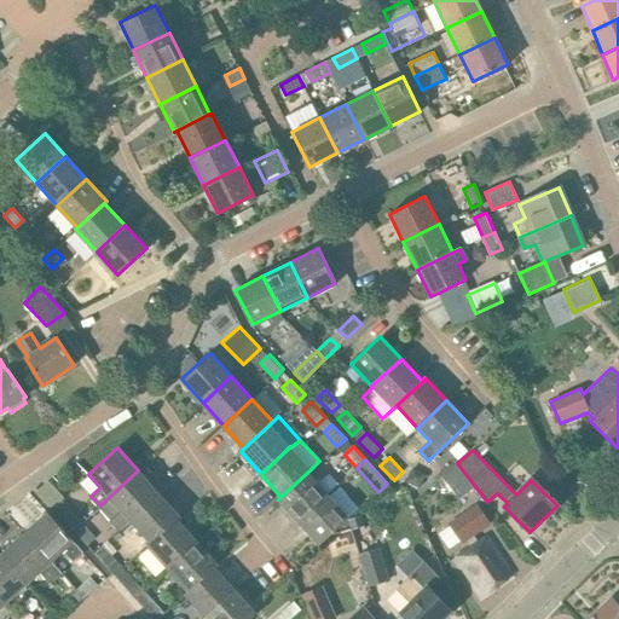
[(458,467),(443,479),(461,501),(476,490),(458,467)]
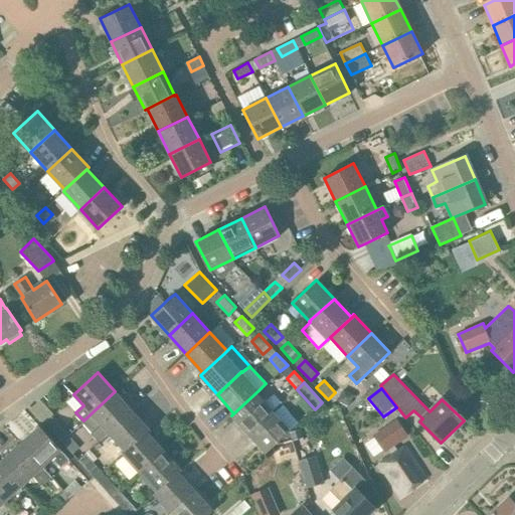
[(231,415),(248,435),(273,411),(255,393),(259,390),(231,415)]
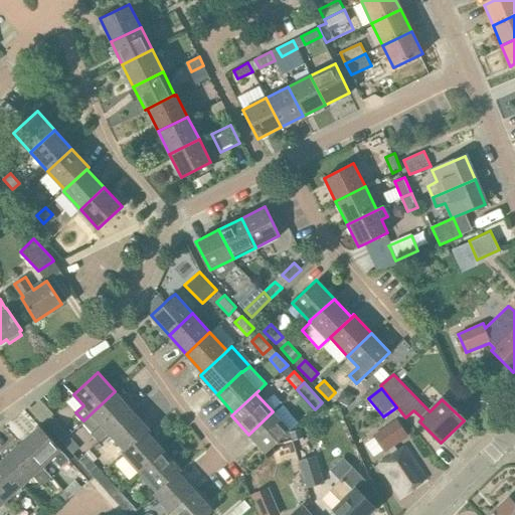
[(115,391),(91,413),(102,424),(92,434),(98,441),(108,432),(132,410),(115,391)]
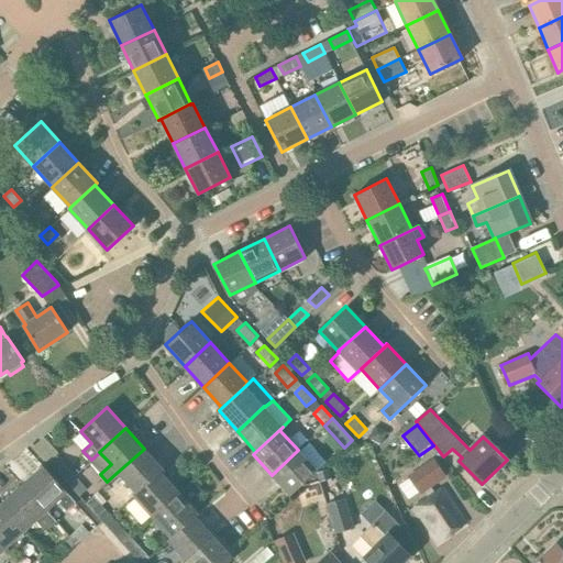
[(375,428),(370,439),(381,444),(386,433),(375,428)]
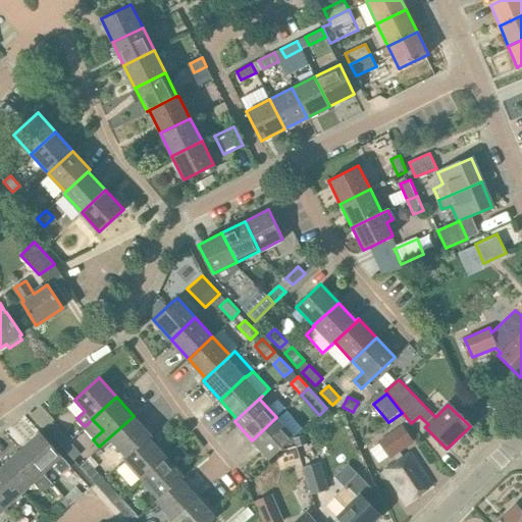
[(152,435),(134,416),(109,437),(127,459),(125,461),(142,478),(166,456),(150,438),(152,435)]
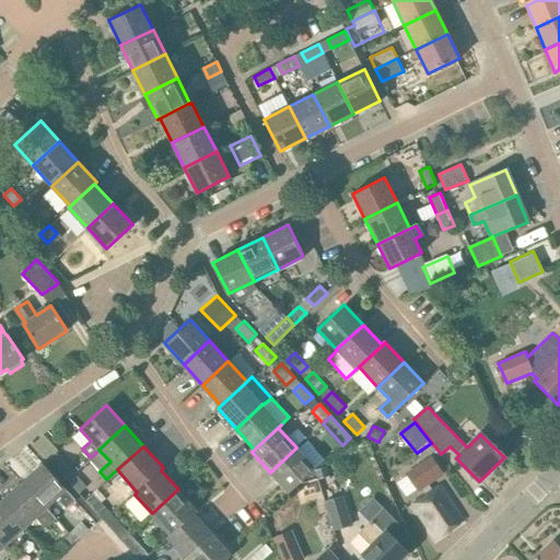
[(316,468),(296,447),(270,473),(289,493),(316,468)]
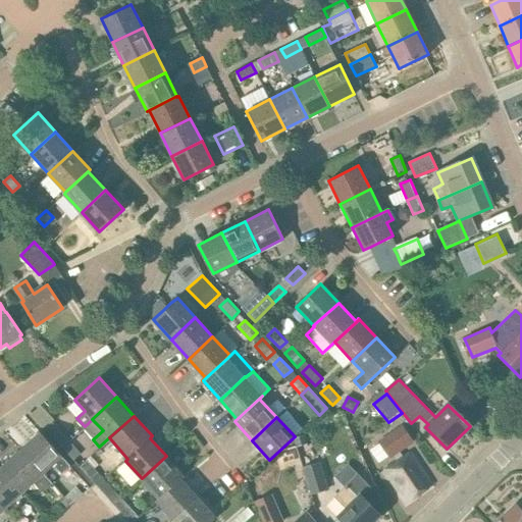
[(61,447),(68,440),(52,422),(46,427),(61,447)]
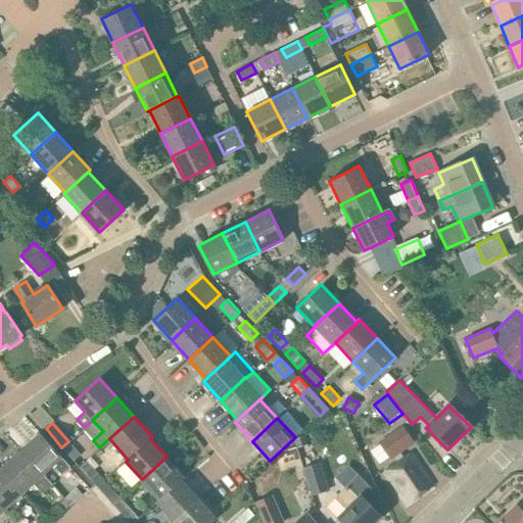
[(402,428),(380,442),(381,443),(389,456),(390,458),(393,456),(400,452),(413,443),(402,428)]
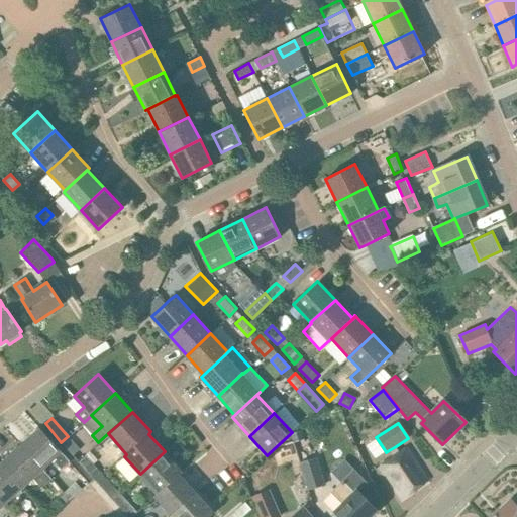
[(39,428),(20,445),(42,470),(52,461),(61,471),(70,462),(62,452),(39,428)]
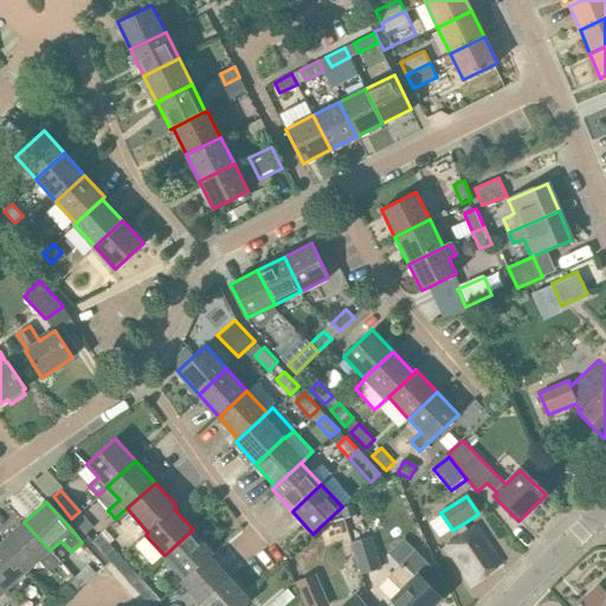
[(354,505),(342,510),(345,520),(358,515),(354,505)]
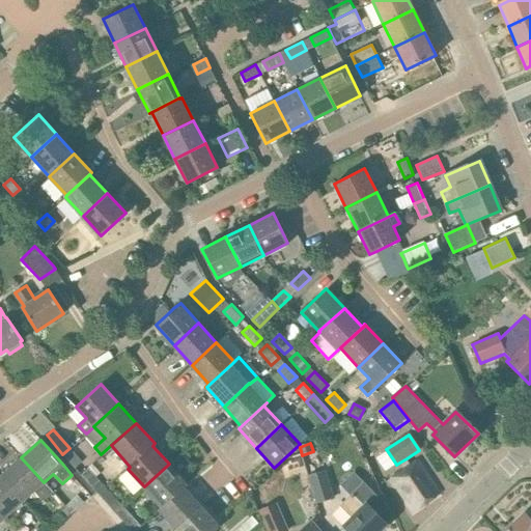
[(72,449),(70,448),(62,454),(75,468),(82,462),(71,450),(72,449)]
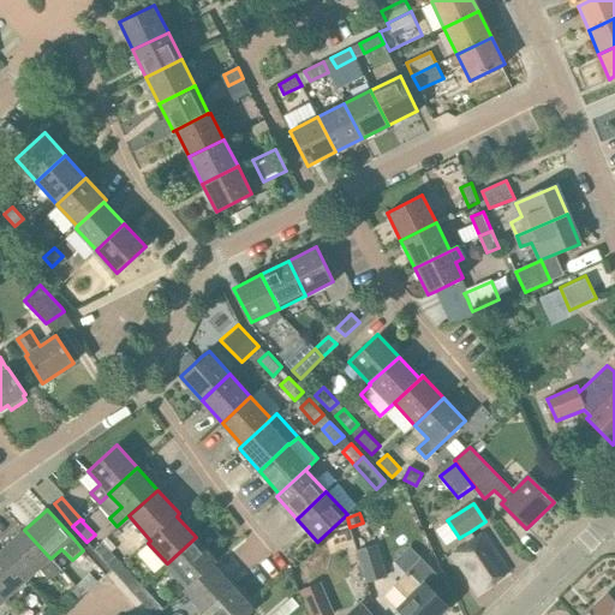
[(49,580),(61,571),(51,559),(24,530),(3,550),(28,579),(40,569),(49,580)]
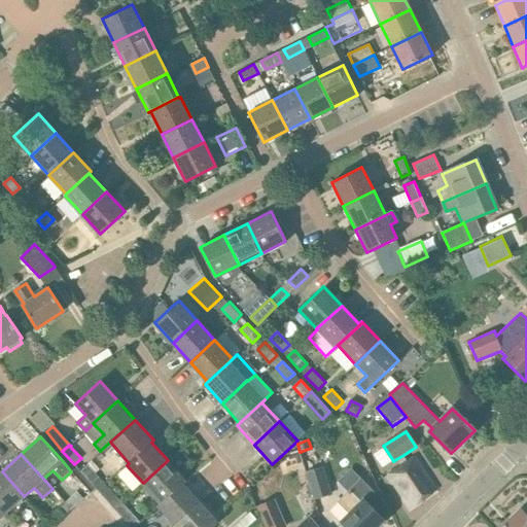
[(410,507),(435,491),(414,458),(403,465),(400,459),(390,466),(394,472),(389,476),(410,507)]
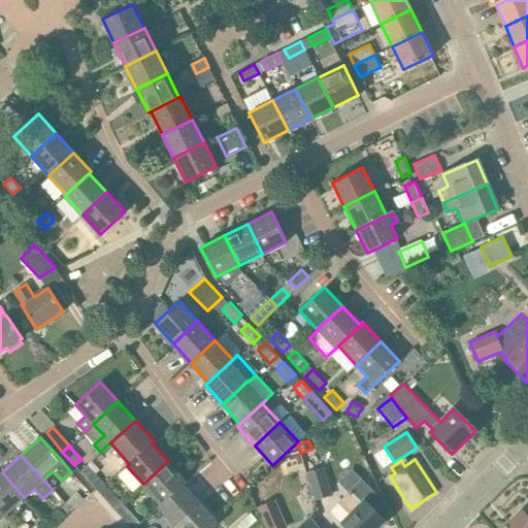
[(186,481),(168,461),(143,484),(161,503),(186,481)]
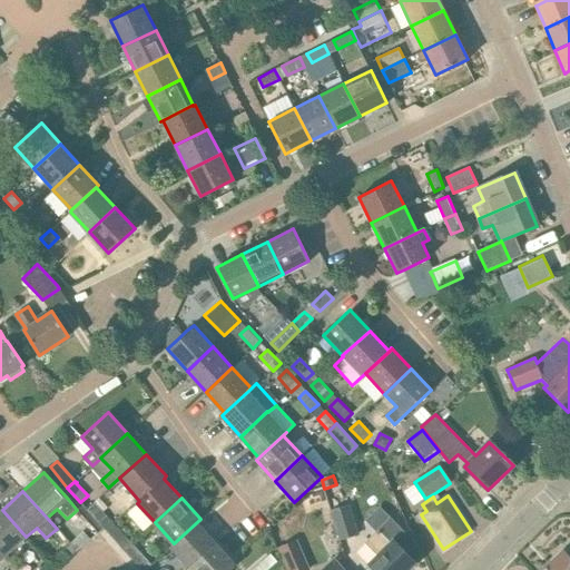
[(88,509),(87,509),(99,523),(107,517),(95,502),(88,509)]
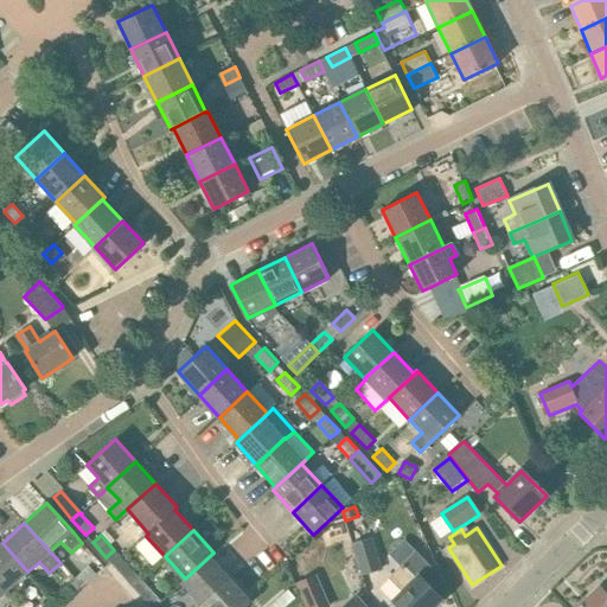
[(362,576),(382,569),(371,537),(351,543),(362,576)]
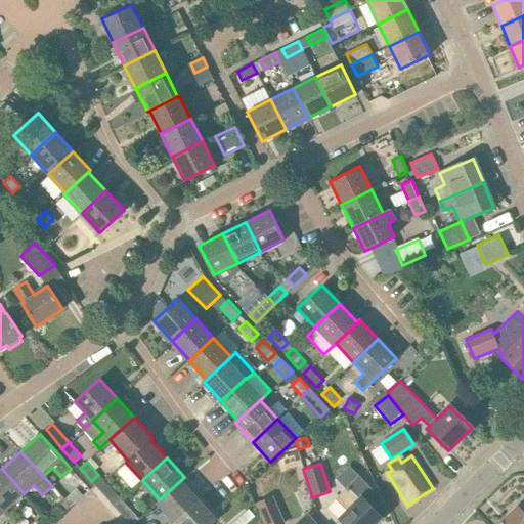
[(0,505),(5,511),(24,493),(2,469),(0,470),(0,505)]
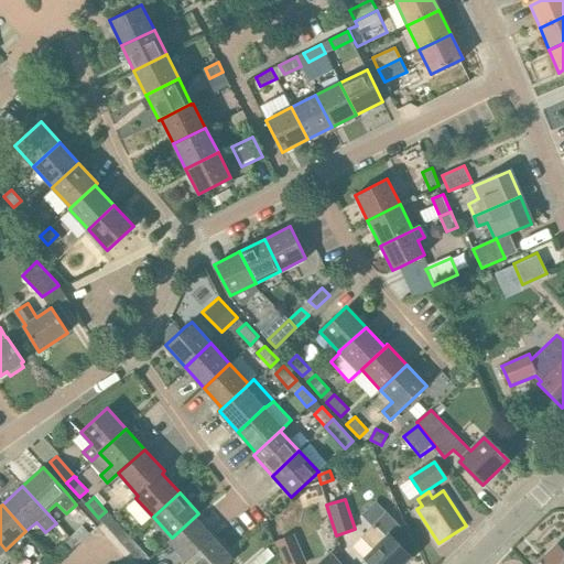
[(387,512),(360,538),(373,550),(365,559),(369,563),(402,563),(410,557),(389,535),(389,534),(399,525),(387,512)]
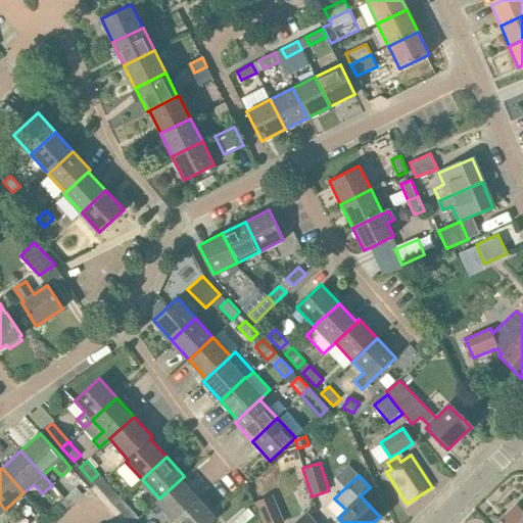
[(157,502),(175,521),(199,498),(182,479),(185,477),(184,476),(159,498),(160,500),(157,502)]
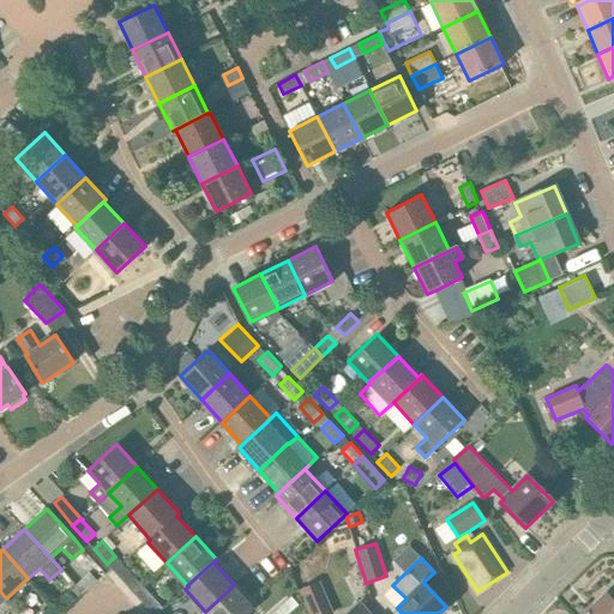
[(122,564),(114,572),(127,587),(137,579),(122,564)]
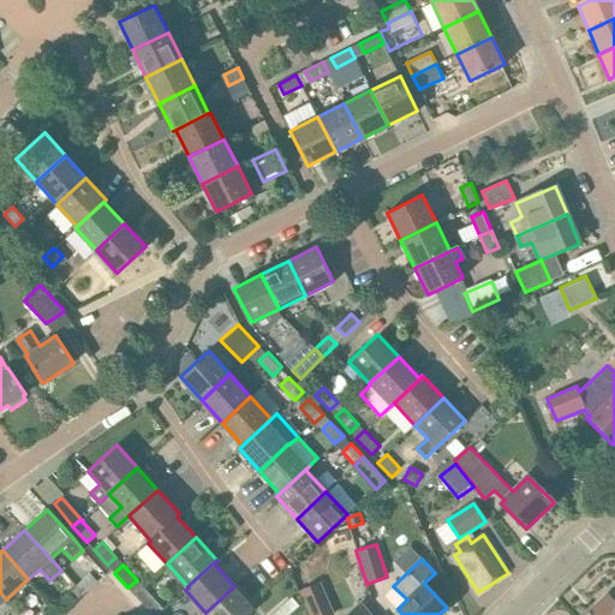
[(76,586),(83,595),(97,581),(90,573),(76,586)]
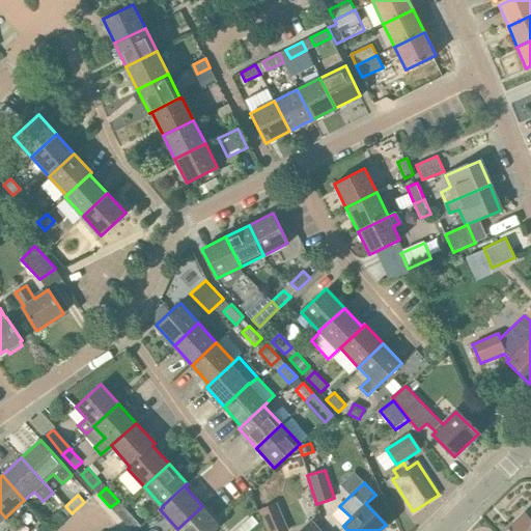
[(288,530),(289,530),(277,502),(258,510),(267,530),(288,530)]
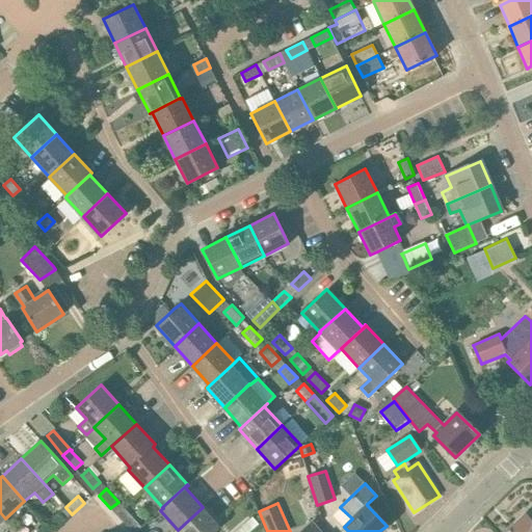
[(123,507),(115,513),(129,529),(136,522),(124,508),(123,507)]
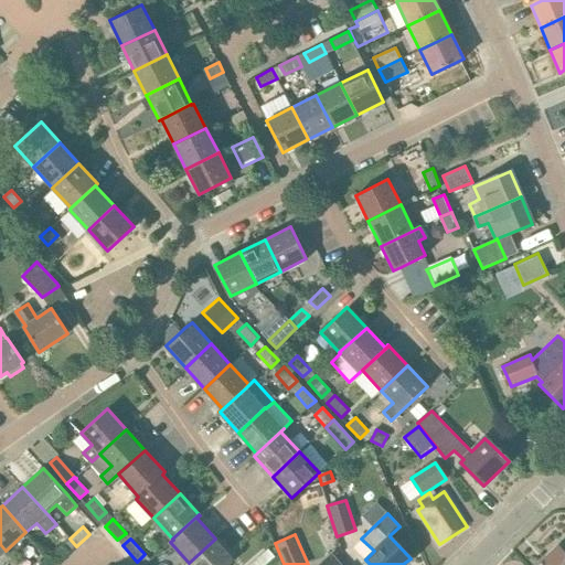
[(228,564),(235,560),(215,539),(189,563),(191,564),(228,564)]
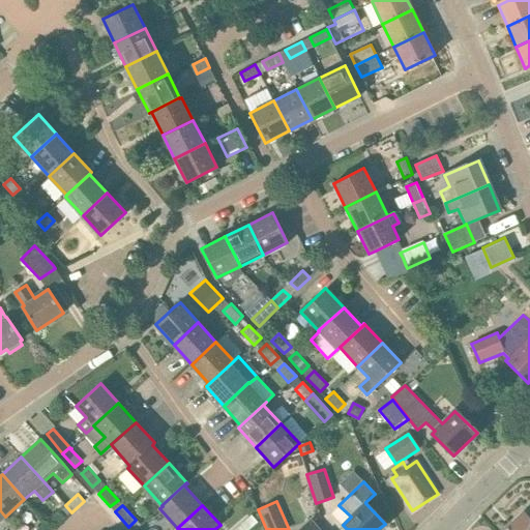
[(60,509),(46,522),(53,529),(66,518),(60,509)]
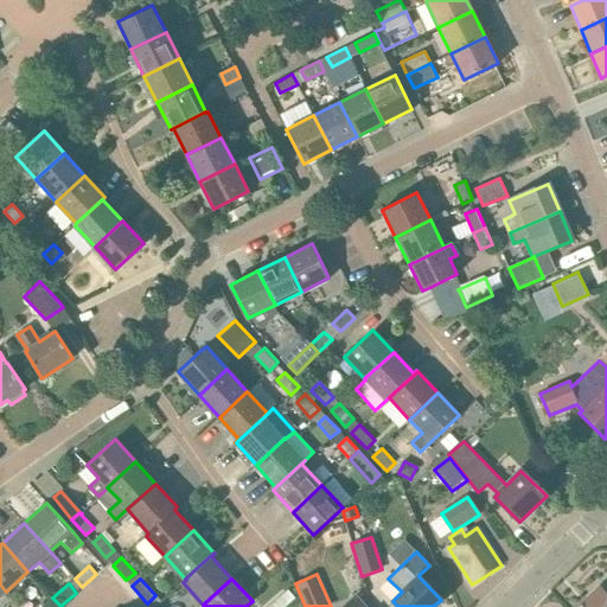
[(606,606),(606,592),(602,587),(580,606),(606,606)]
